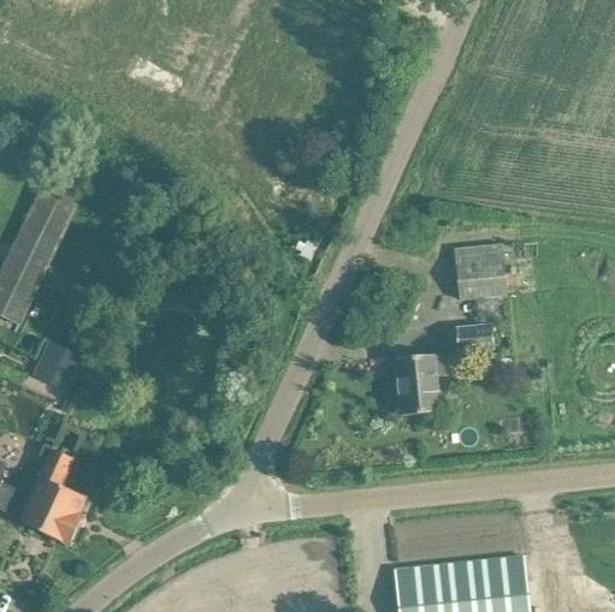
[(78,200),(41,182),(0,266),(0,315),(18,324),(78,200)]
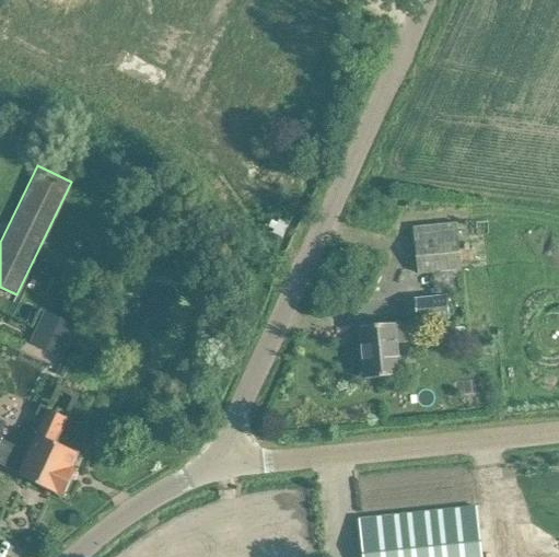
[(414,239),(417,270),(459,266),(456,234),(414,239)]
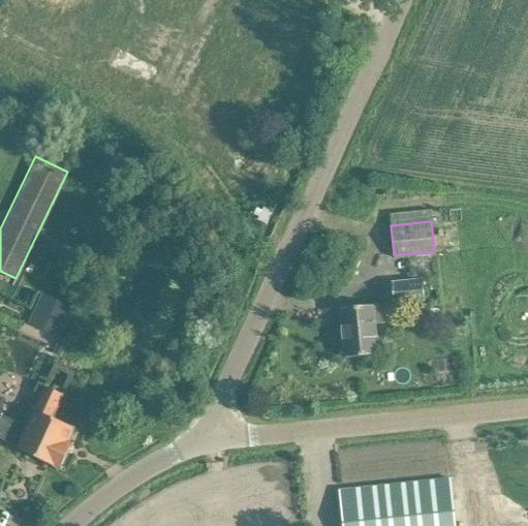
[(391,280),(393,301),(424,298),(422,277),(391,280)]
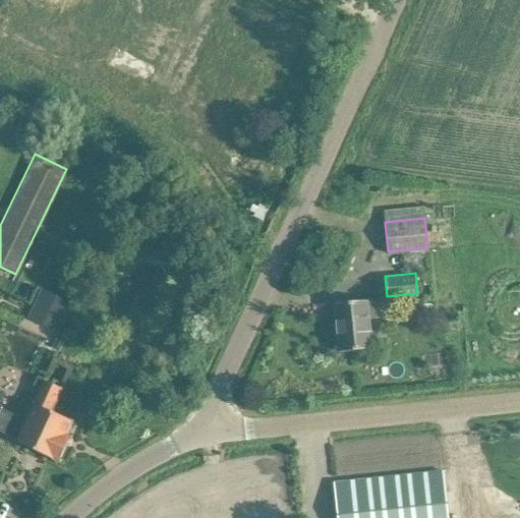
[(53,293),(40,323),(56,330),(69,300),(53,293)]
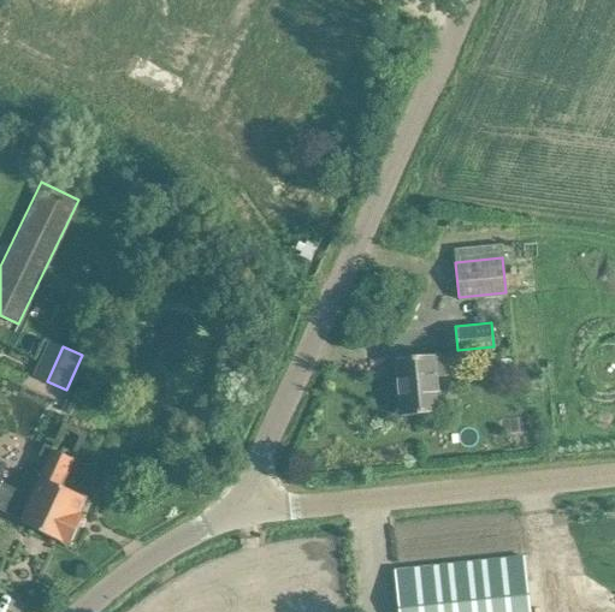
[(449,373),(448,352),(448,351),(395,357),(400,414),(438,410),(435,375),(449,373)]
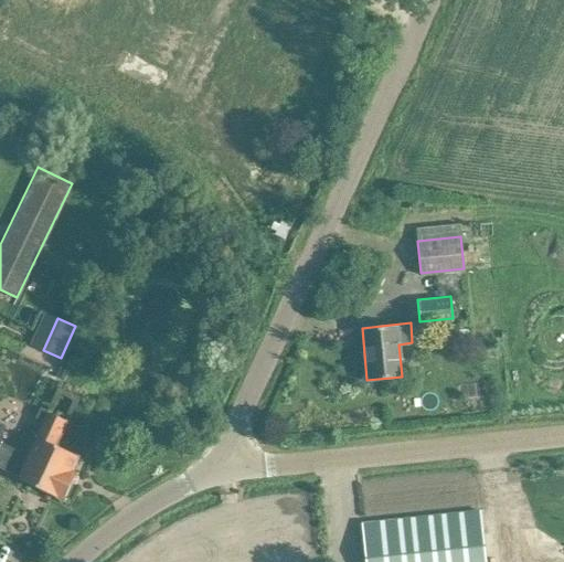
[(13,396),(8,409),(22,415),(28,402),(13,396)]
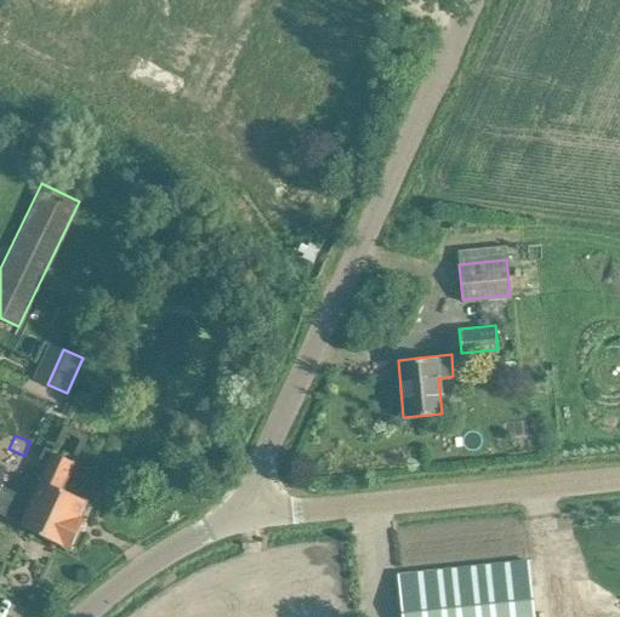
[(0,512),(20,521),(18,524),(69,547),(83,518),(77,515),(84,500),(77,496),(60,487),(72,461),(50,450),(29,498),(0,484),(0,512)]
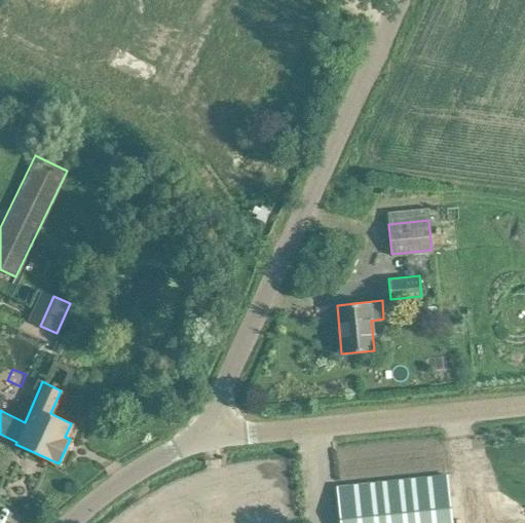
[(339,522),(451,522),(446,474),(336,486),(339,522)]
